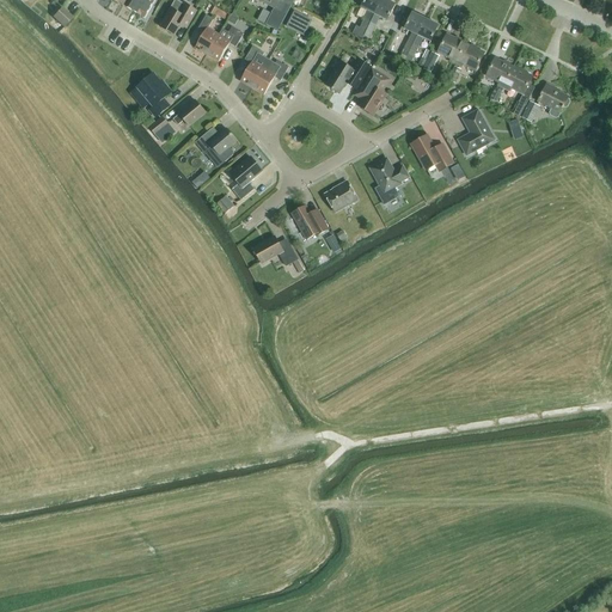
[(124,0),(122,5),(133,12),(139,0),(124,0)]
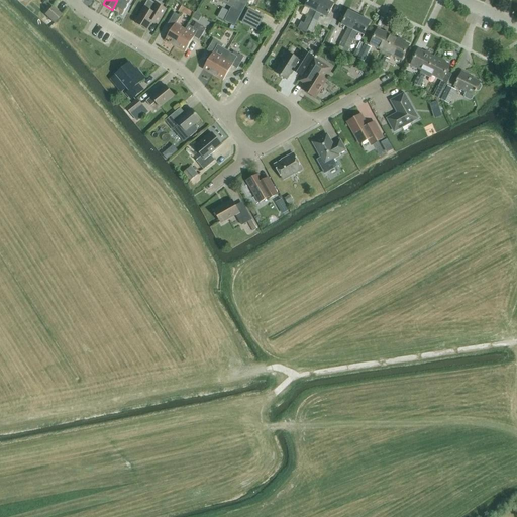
[(117,0),(112,10),(122,15),(130,0),(117,0)]
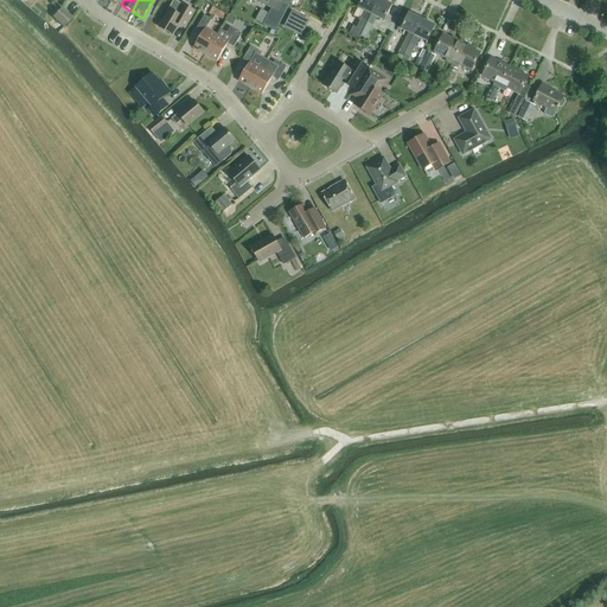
[(286,0),(256,0),(273,8),(266,20),(274,25),(283,5),(286,0)]
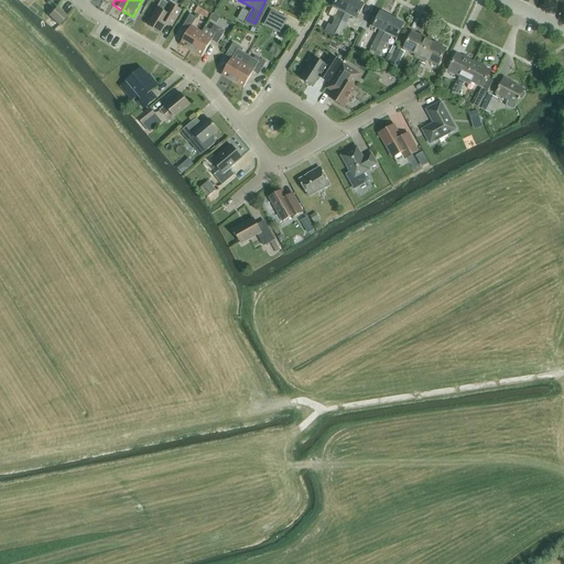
[(306,15),(313,1),(310,0),(304,0),(299,11),(306,15)]
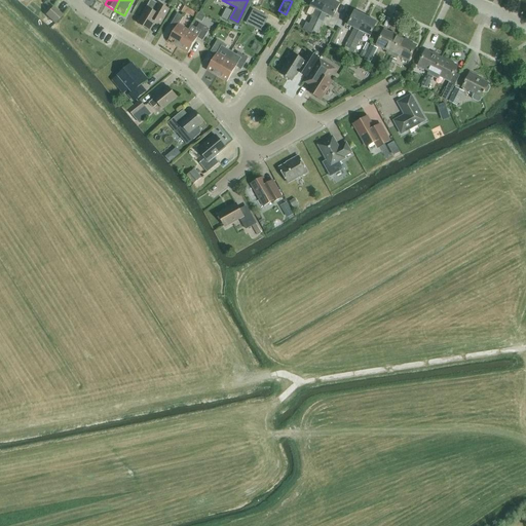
[(312,31),(327,0),(313,0),(310,7),(316,10),(308,29),(312,31)]
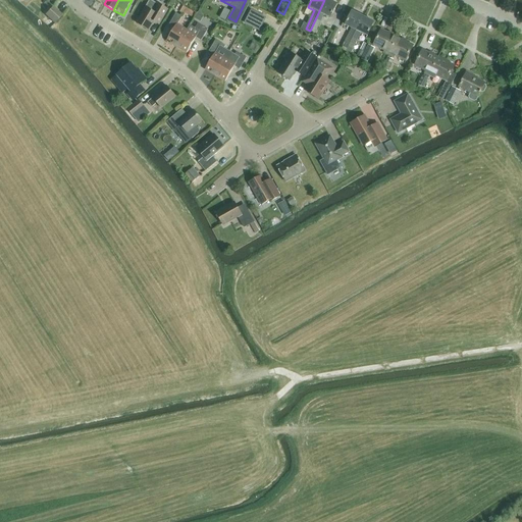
[(336,4),(328,0),(324,0),(310,31),(315,33),(323,14),(330,17),(336,4)]
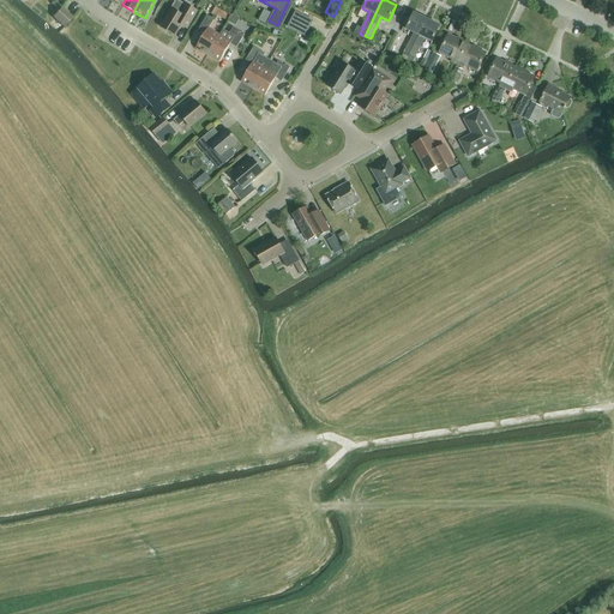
[(190,25),(197,11),(186,5),(180,14),(172,8),(161,28),(174,36),(182,20),(190,25)]
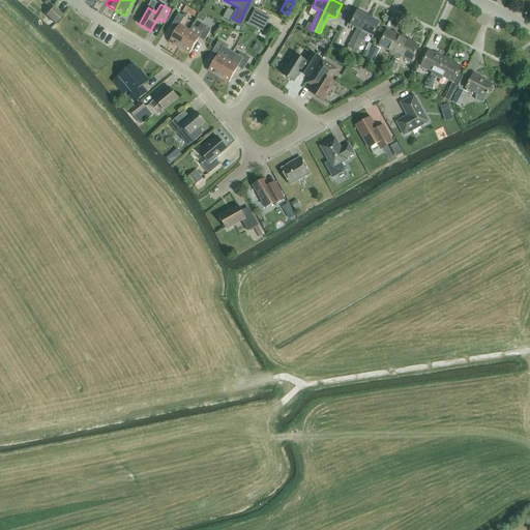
[(199,13),(183,5),(180,11),(185,15),(186,13),(196,19),(199,13)]
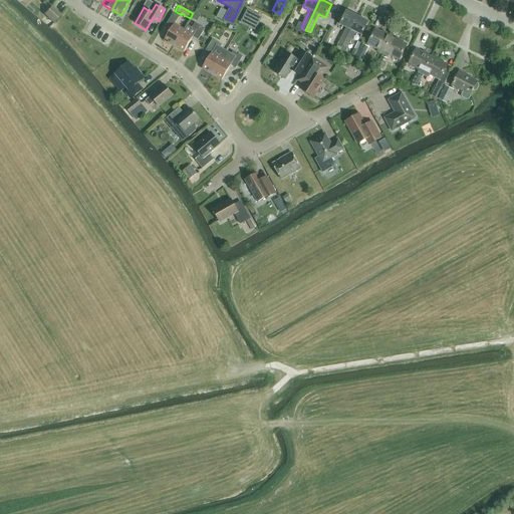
[(53,23),(60,15),(51,7),(44,15),(53,23)]
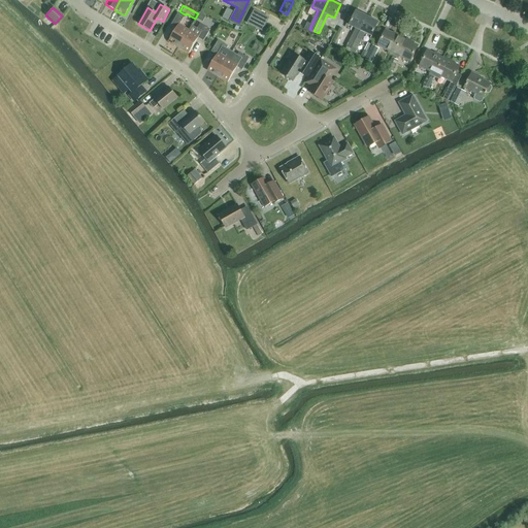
[(269,18),(254,10),(248,24),(251,18),(265,26),(269,18)]
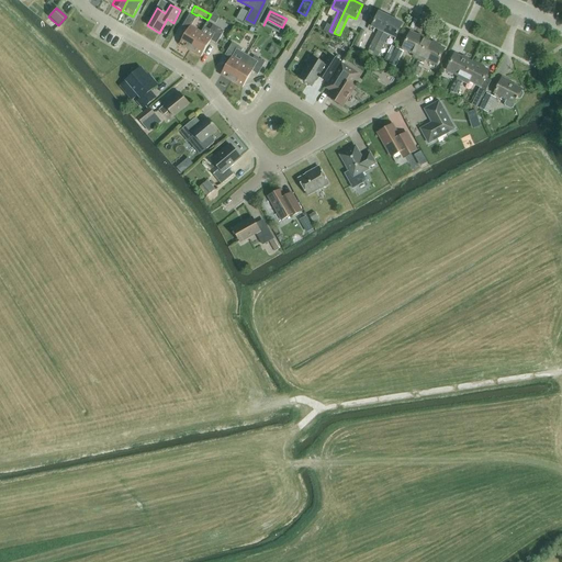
[(373,53),(391,18),(379,12),(371,26),(379,31),(369,51),(373,53)]
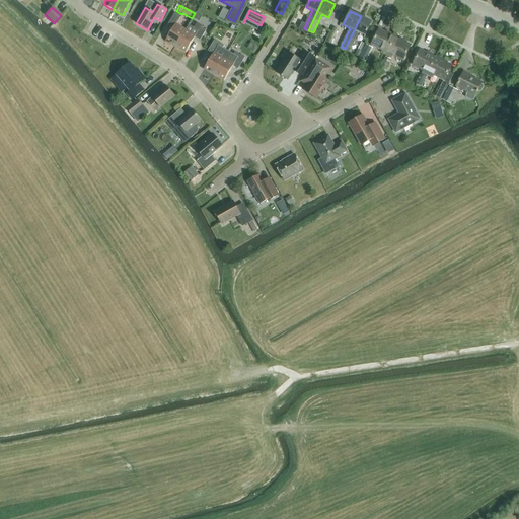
[(175,47),(186,29),(176,24),(180,16),(174,13),(168,24),(173,27),(165,41),(175,47)]
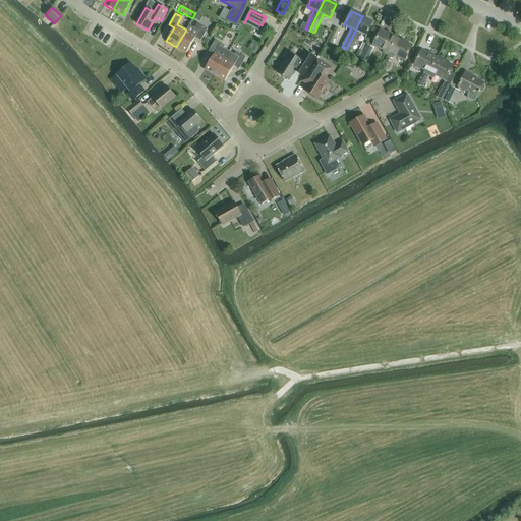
[(373,22),(362,16),(346,49),(351,51),(360,33),(366,36),(373,22)]
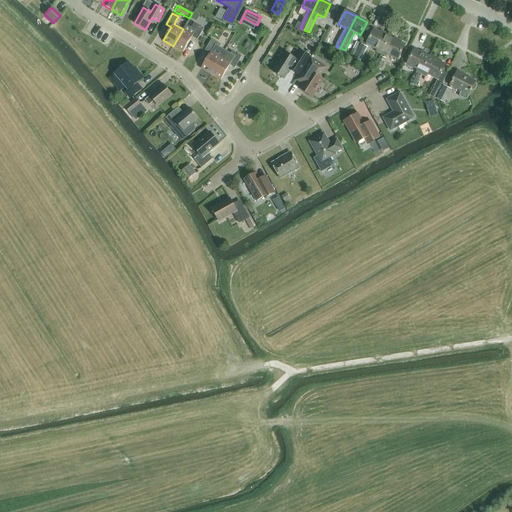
[(188,32),(183,29),(173,46),(183,52),(192,37),(197,40),(204,29),(194,23),(188,32)]
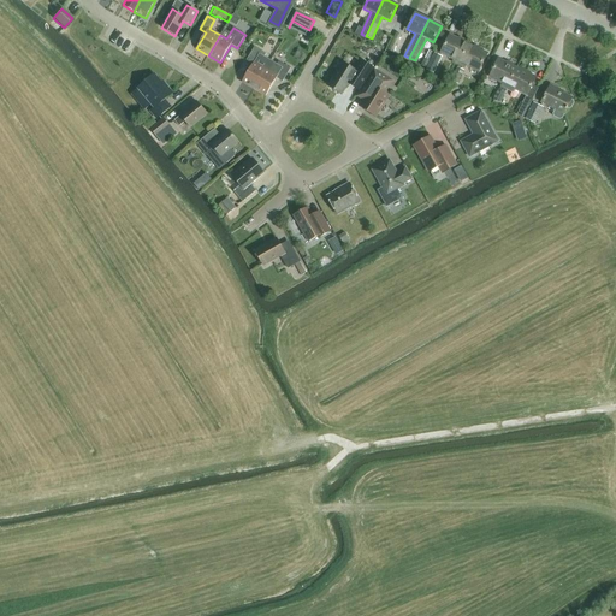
[(396,33),(388,51),(392,52),(401,35),(396,33)]
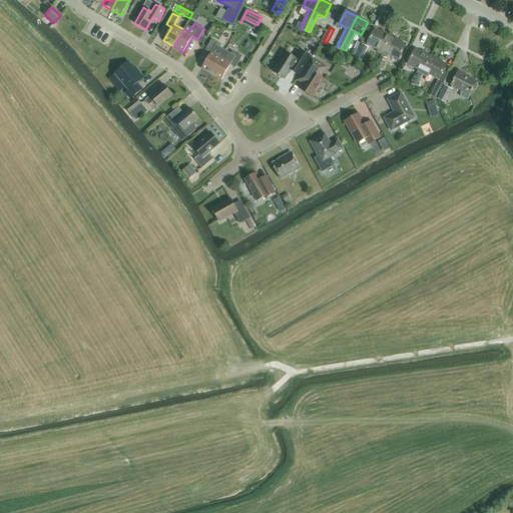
[(382,54),(390,37),(374,30),(367,44),(378,49),(377,52),(382,54)]
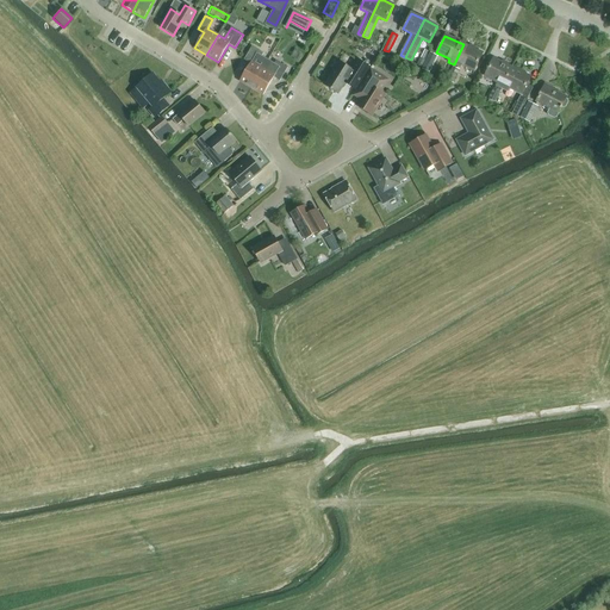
[(483,54),(464,44),(454,64),(460,68),(461,64),(474,72),(483,54)]
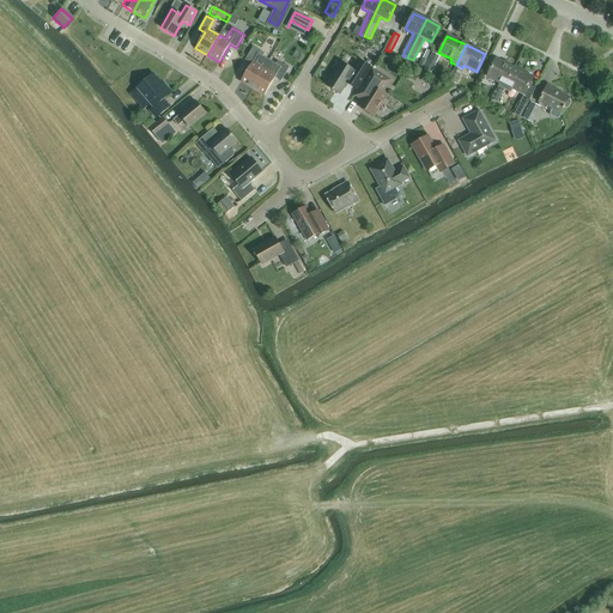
[(253,89),(265,68),(258,65),(265,54),(253,47),(246,60),(252,64),(241,82),(253,89)]
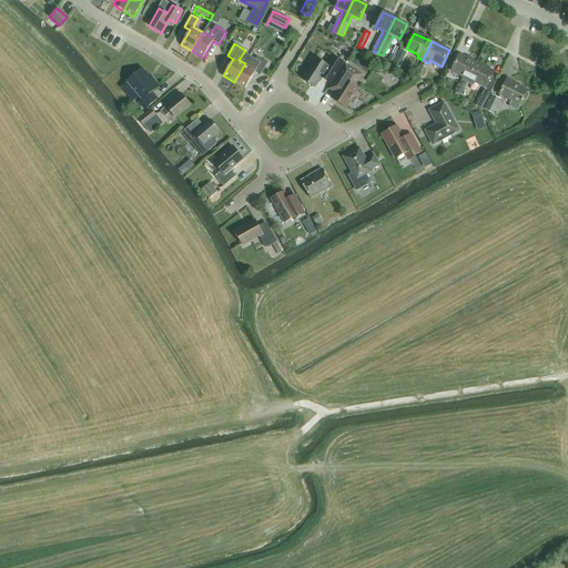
[(354,49),(346,43),(340,53),(340,52),(330,67),(338,72),(354,49)]
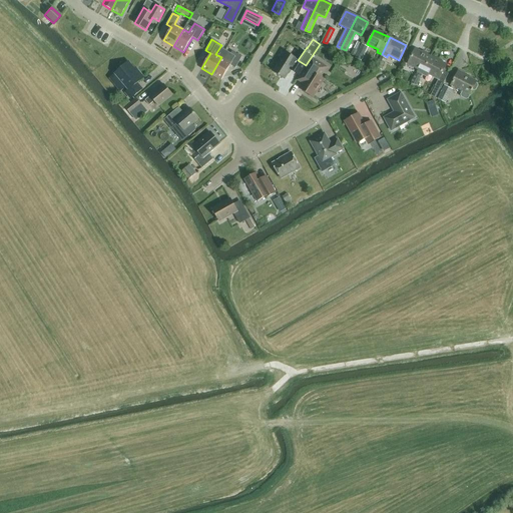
[(328,48),(321,44),(312,58),(321,63),(327,53),(326,52),(328,48)]
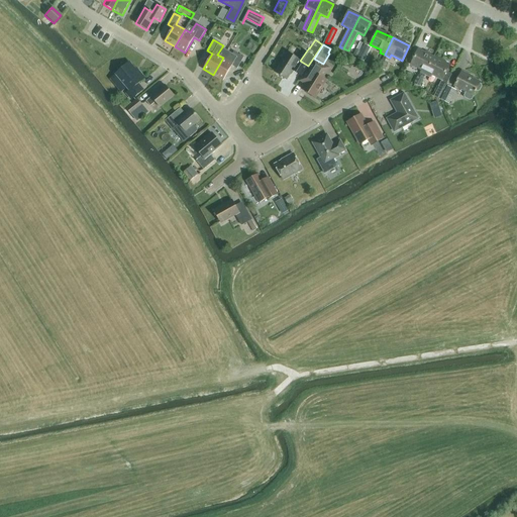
[(364,62),(371,47),(365,44),(357,59),(364,62)]
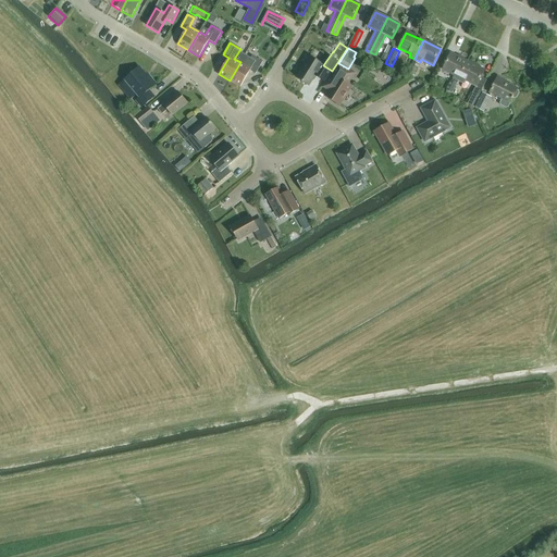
[(458,81),(468,62),(450,53),(443,69),(454,75),(453,77),(458,81)]
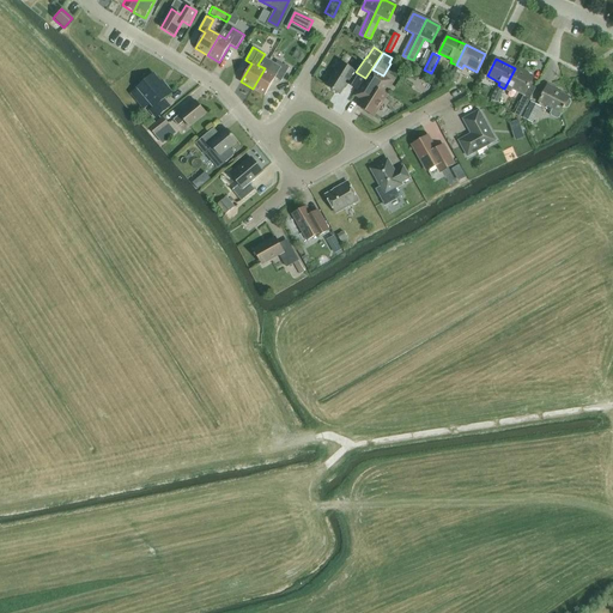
[(271,73),(265,68),(253,89),(265,96),(275,78),(281,82),(289,68),(278,61),(271,73)]
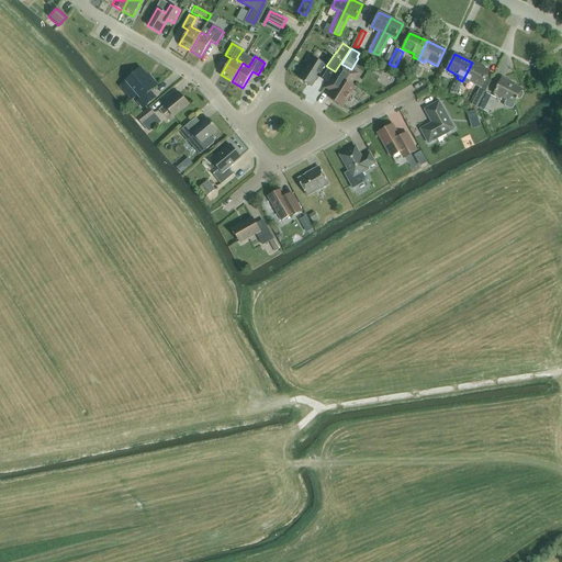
[(326,66),(312,57),(303,71),(304,71),(299,79),(312,87),(316,79),(317,80),(326,66)]
